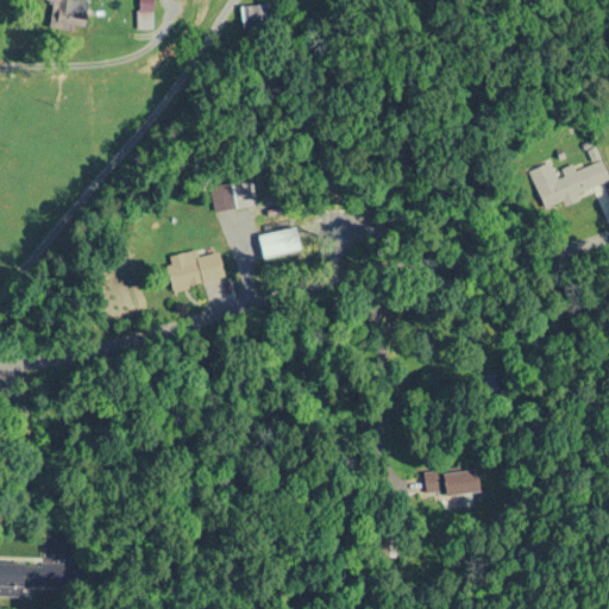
[(85,0),(48,0),(48,26),(85,27),(85,0)]
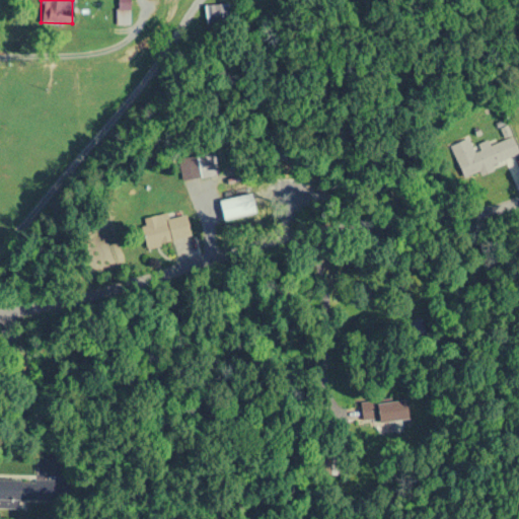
[(117,24),(129,24),(129,3),(117,3),(117,24)]
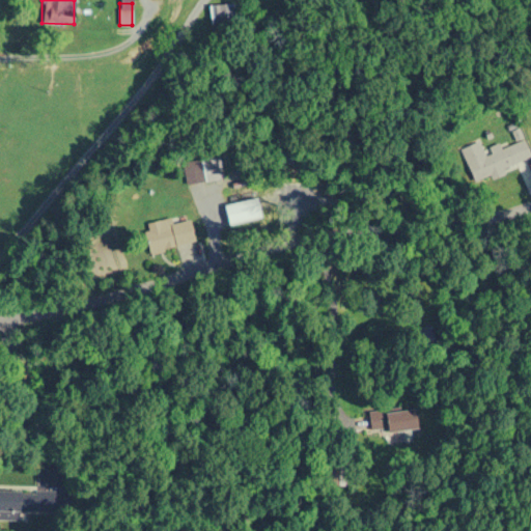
[(239,4),(211,4),(211,23),(239,23),(239,4)]
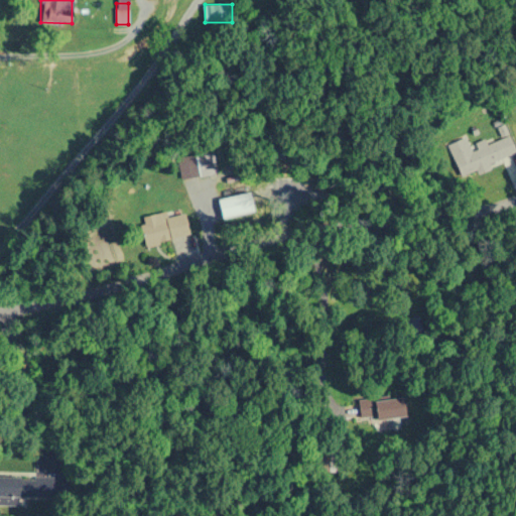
[(447,145),(461,178),(515,156),(515,154),(509,135),(487,144),(485,140),(469,146),(466,138),(447,145)]
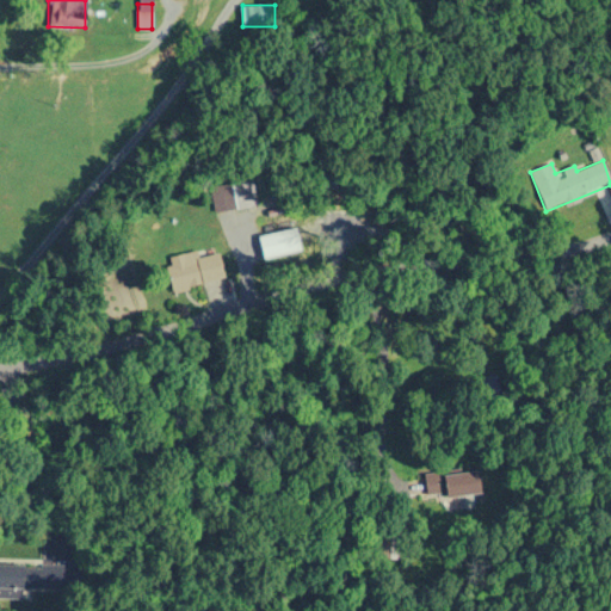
[(224,210),(255,205),(253,180),(221,184),(224,210)]
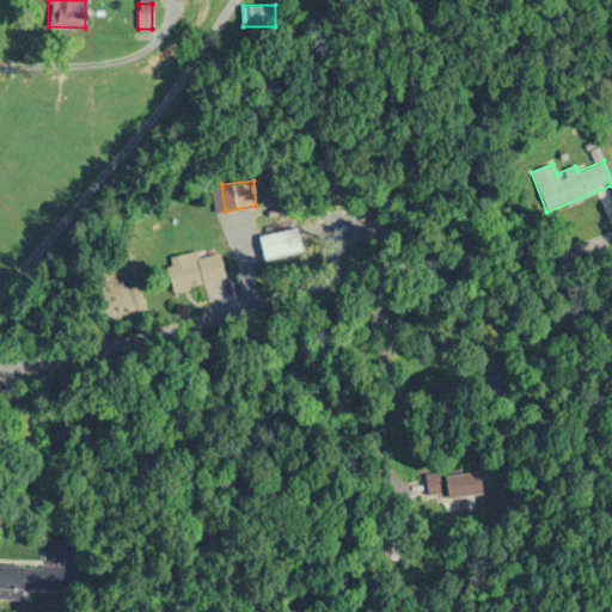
[(222,280),(216,250),(166,261),(173,291),(222,280)]
